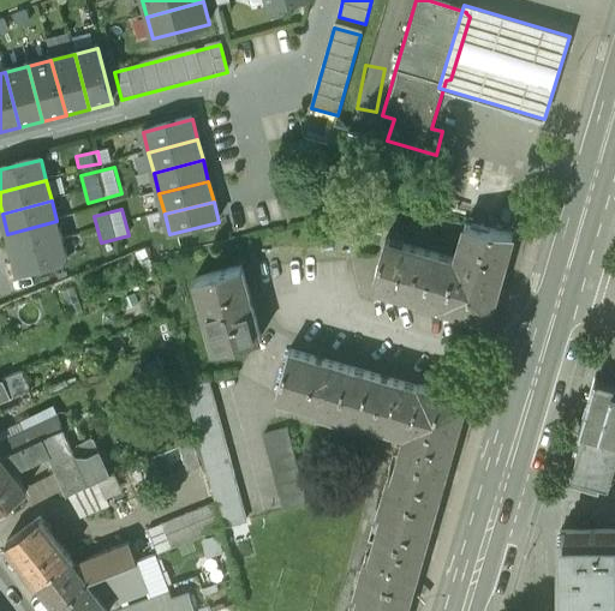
[(63,243),(57,221),(7,234),(13,255),(63,243)]
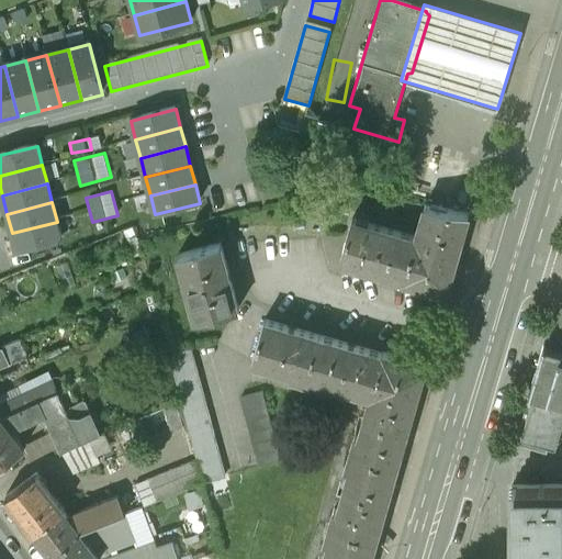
[(469,215),(426,207),(404,280),(404,282),(440,292),(448,288),(469,215)]
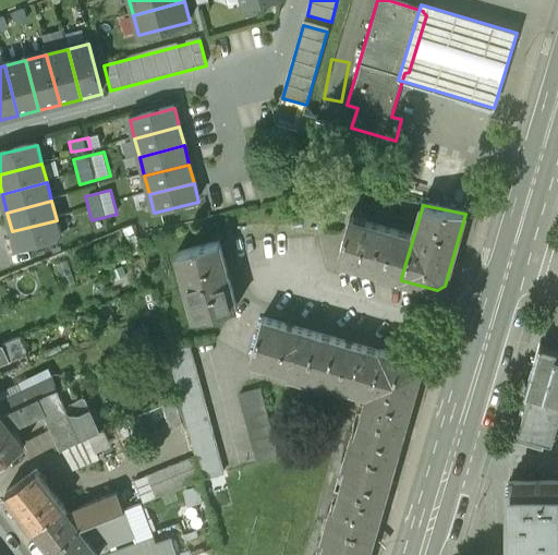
[(413,237),(350,218),(338,261),(401,278),(413,237)]
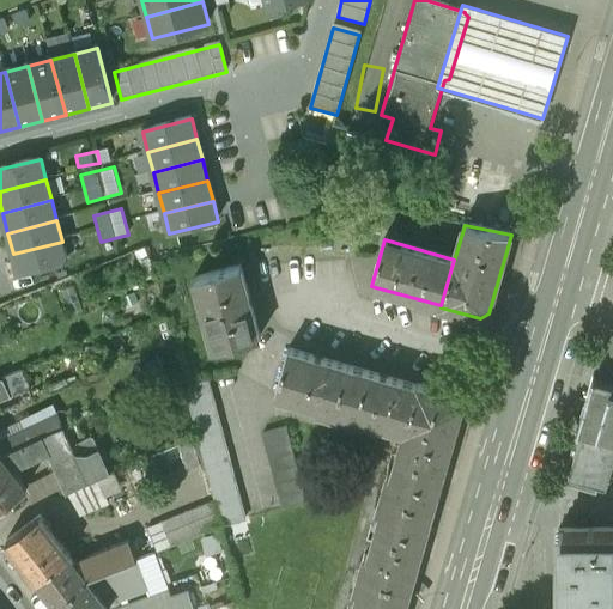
[(67,262),(62,242),(13,254),(18,274),(67,262)]
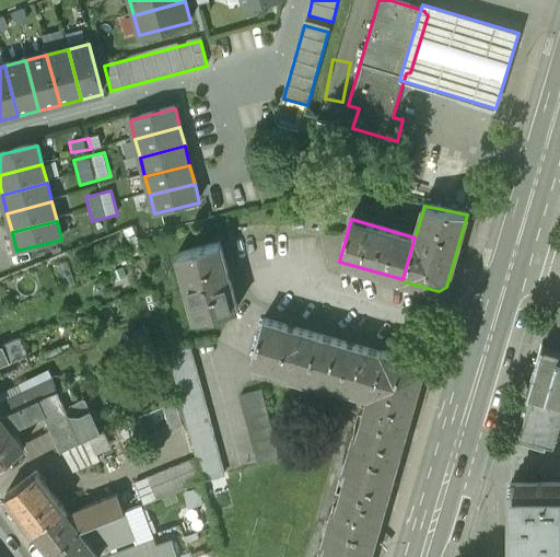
[(220,243),(177,255),(195,320),(237,309),(220,243)]
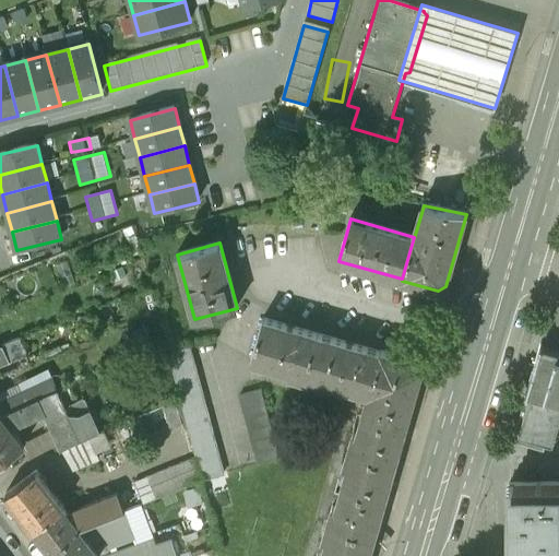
[(558,306),(557,306),(546,344),(542,343),(527,393),(532,394),(519,441),(552,450),(558,425),(558,306)]
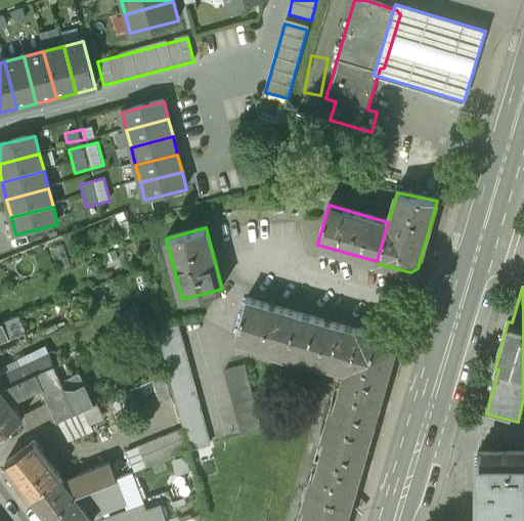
[(298,314),(247,299),(235,339),(270,348),(269,352),(286,356),(298,314)]
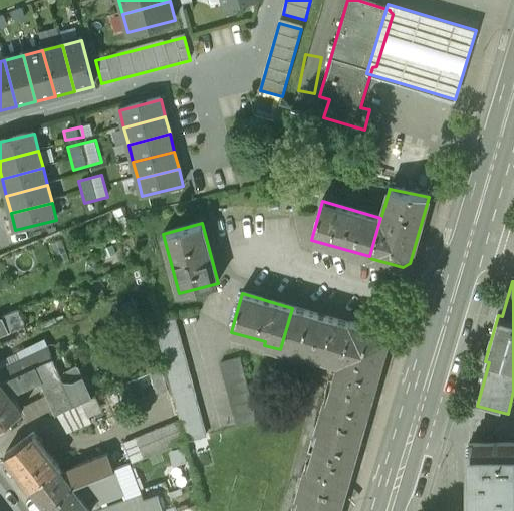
[(350,324),(292,308),(280,349),(296,354),(297,350),(339,362),(333,384),(372,395),(388,340),(383,333),(350,323),(350,324)]
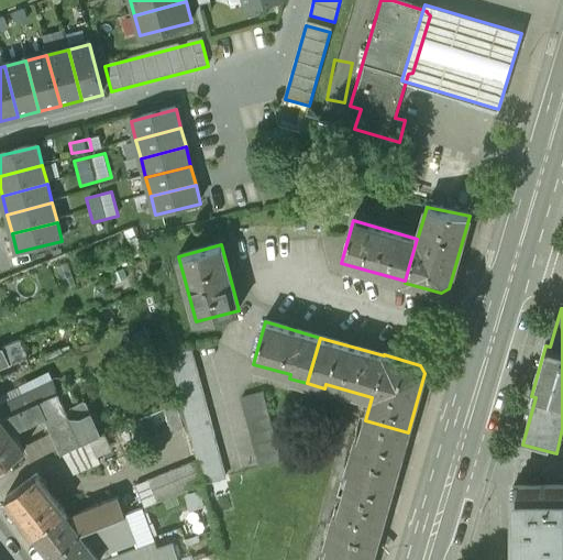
[(225,479),(190,350),(169,355),(181,402),(189,431),(203,485),(225,479)]
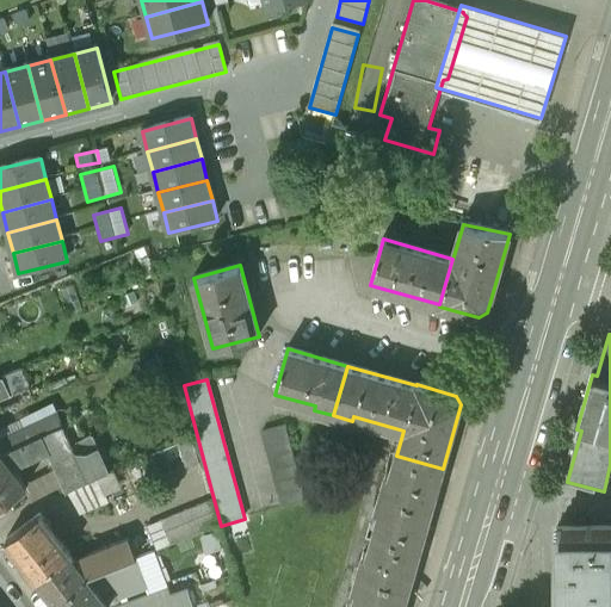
[(56,414),(0,437),(0,451),(62,427),(62,426),(56,414)]
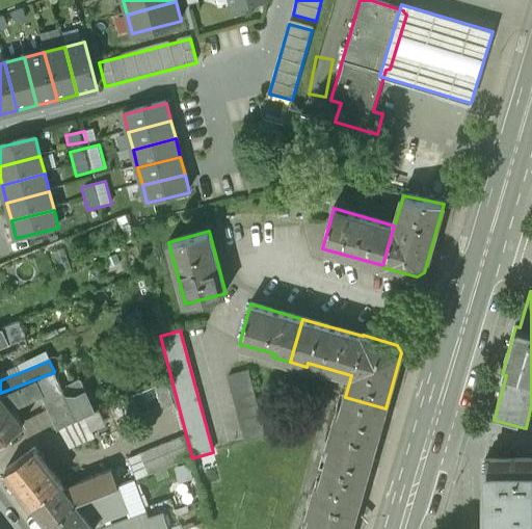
[(75,419),(61,388),(71,384),(63,367),(54,371),(54,372),(0,393),(0,394),(8,406),(43,393),(58,426),(75,419)]
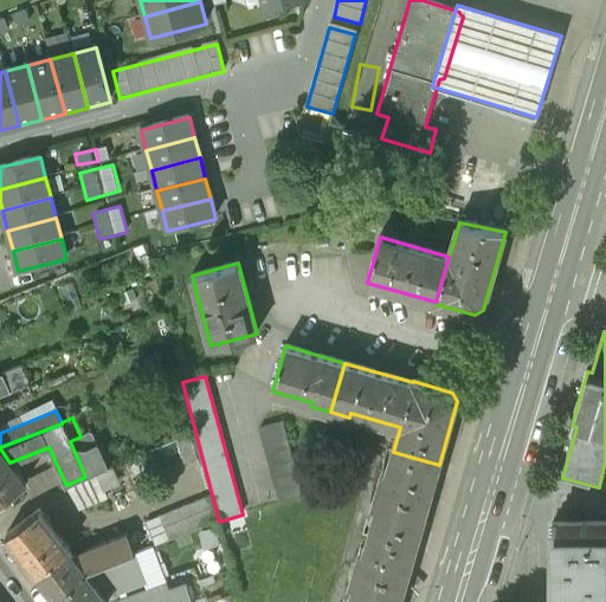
[(283,424),(259,431),(279,504),(303,497),(283,424)]
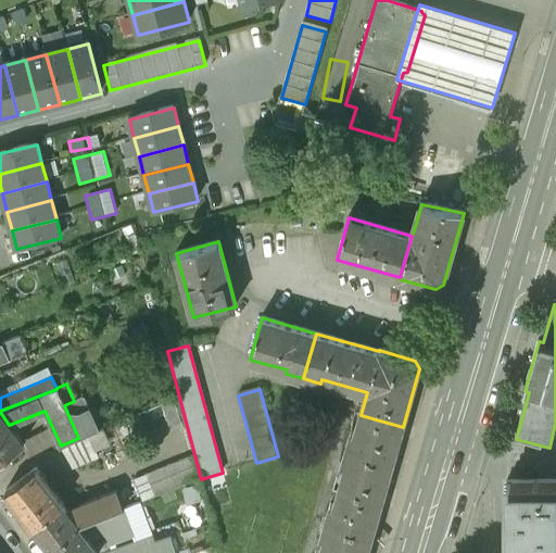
[(179,397),(162,404),(169,426),(181,422),(184,427),(187,426),(179,397)]
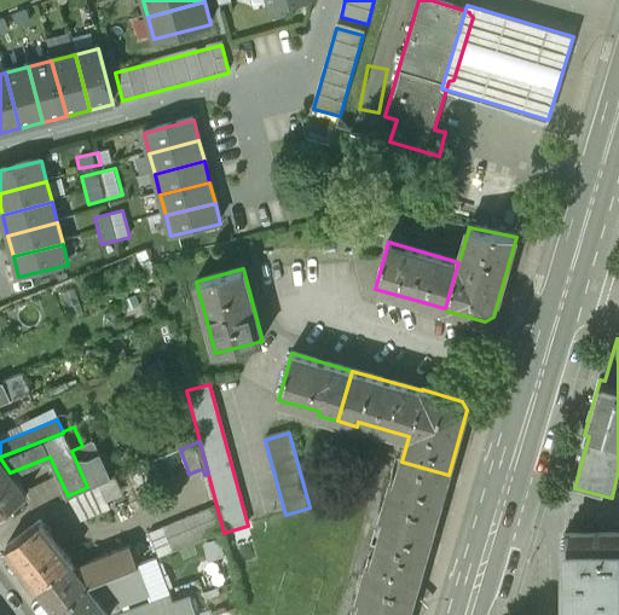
[(0,458),(0,514),(27,494),(10,473),(0,458)]
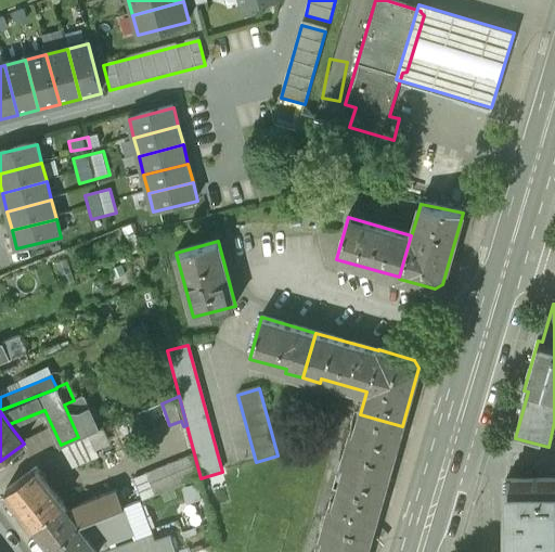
[(351,431),(341,464),(346,465),(335,504),(331,503),(321,538),(325,539),(321,551),(369,551),(402,426),(360,414),(355,432),(351,431)]
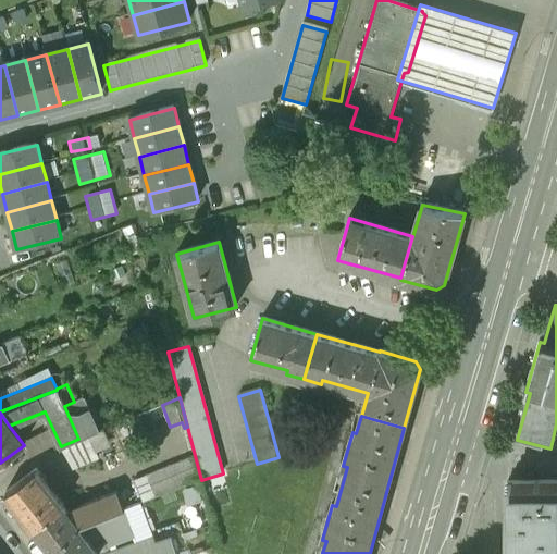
[(88,436),(78,440),(78,439),(61,446),(73,469),(98,459),(96,453),(88,436)]
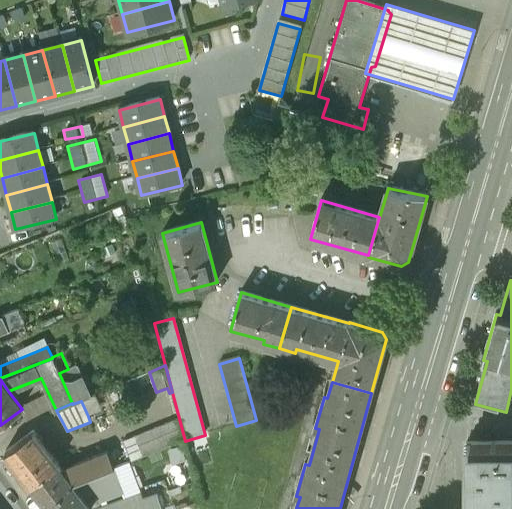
[(179,419),(124,441),(132,462),(185,440),(179,419)]
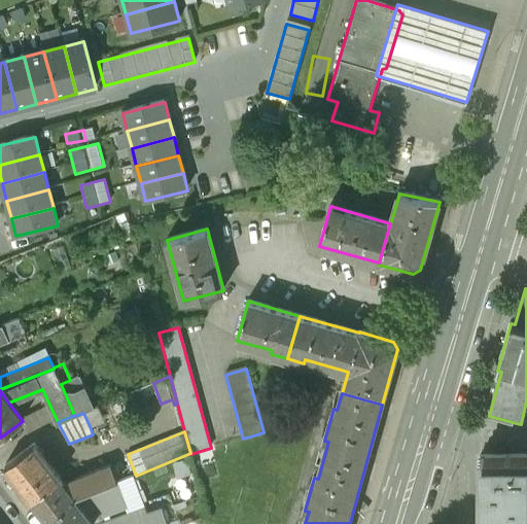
[(34,444),(5,466),(30,499),(58,478),(60,477),(34,444)]
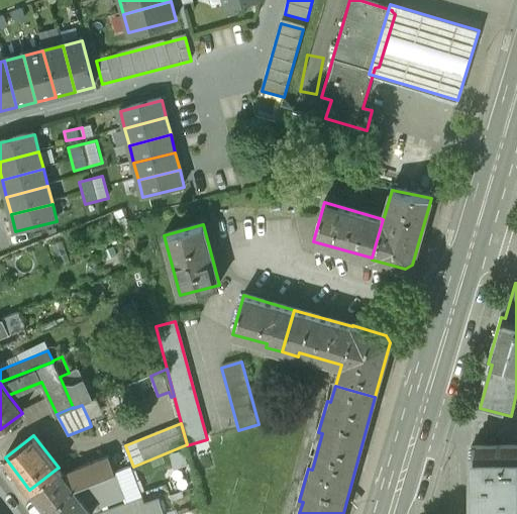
[(57,469),(29,490),(46,512),(74,491),(73,490),(98,480),(116,473),(133,467),(125,445),(108,452),(109,455),(75,470),(64,477),(57,469)]
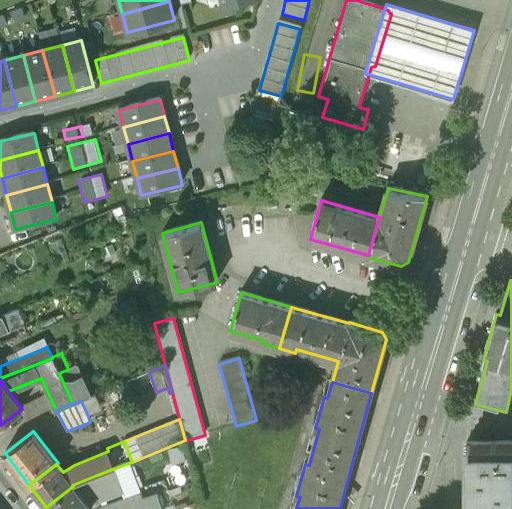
[(511,508),(511,442),(466,443),(466,508),(511,508)]
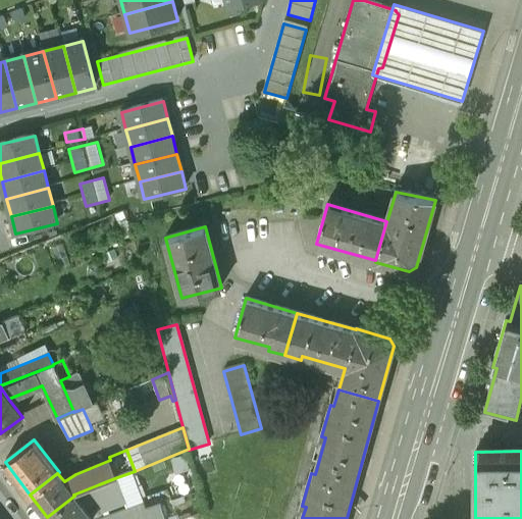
[(117,477),(99,484),(105,498),(96,504),(102,512),(126,502),(117,477)]
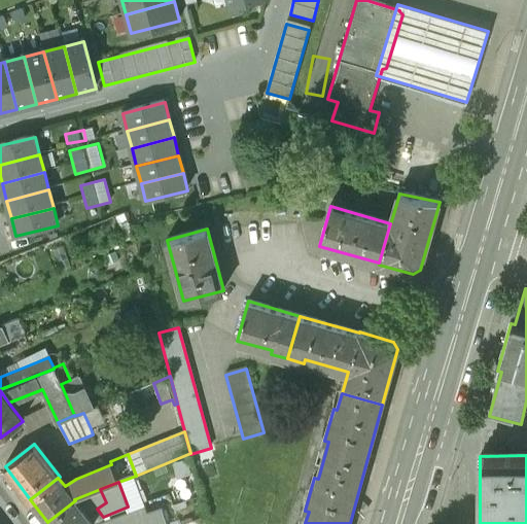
[(75,500),(47,522),(48,523),(93,523),(86,515),(97,509),(106,502),(100,489),(74,499),(75,500)]
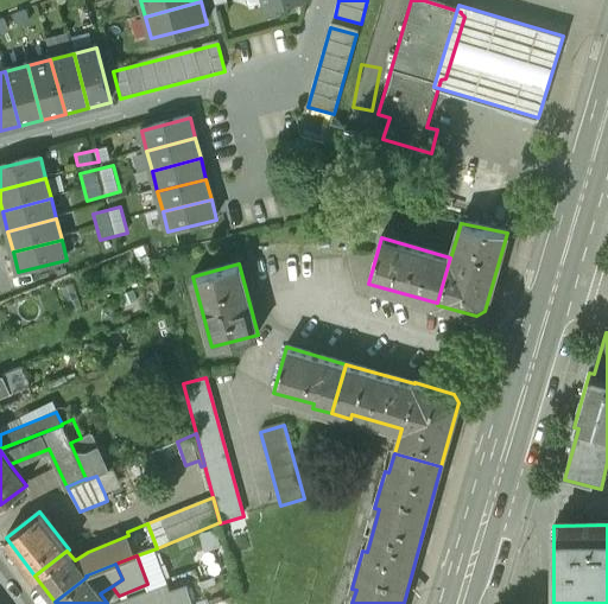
[(166,587),(124,603),(192,603),(188,589),(170,595),(166,587)]
